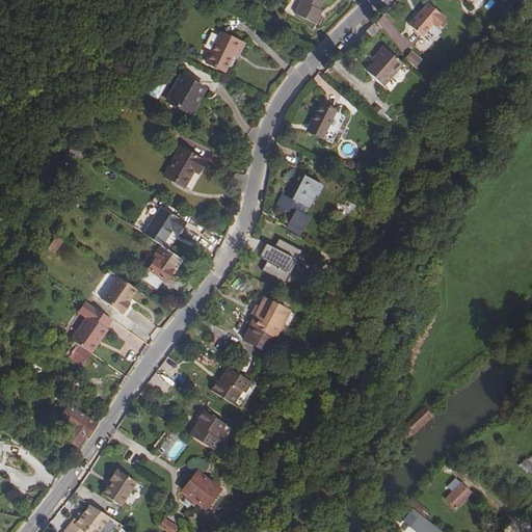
[(301,0),(294,15),(315,24),(319,16),(316,14),(322,0),(301,0)]
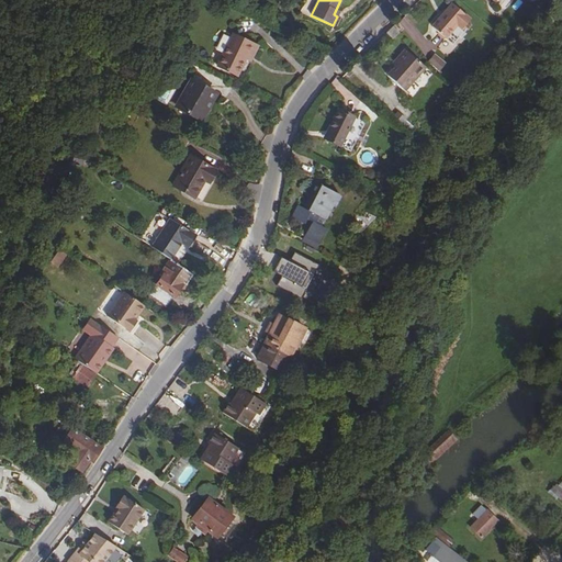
[(503,10),(512,0),(496,0),(495,2),(503,10)]
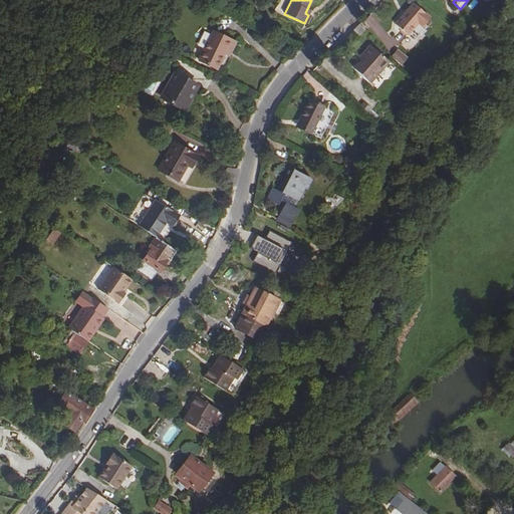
[(395,24),(408,35),(418,23),(422,27),(430,17),(414,3),(395,24)]
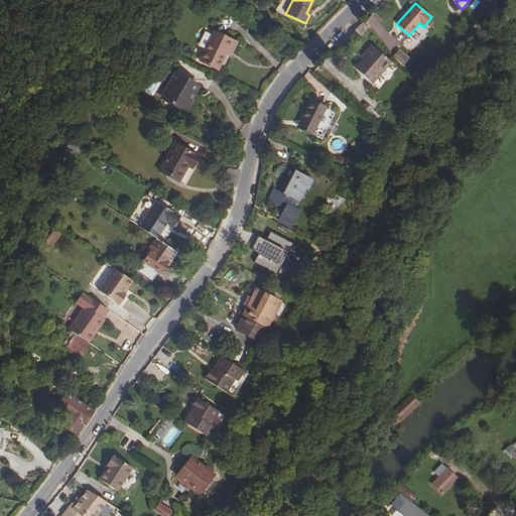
[(361,36),(365,33),(367,30),(361,24),(355,31),(361,36)]
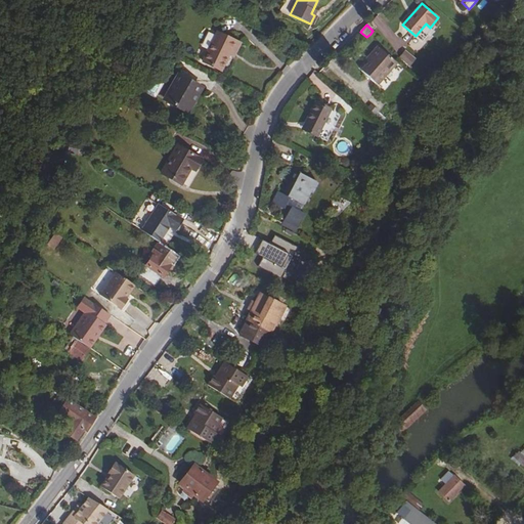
[(217,33),(203,61),(221,71),(229,54),(231,50),(235,52),(239,44),(217,33)]
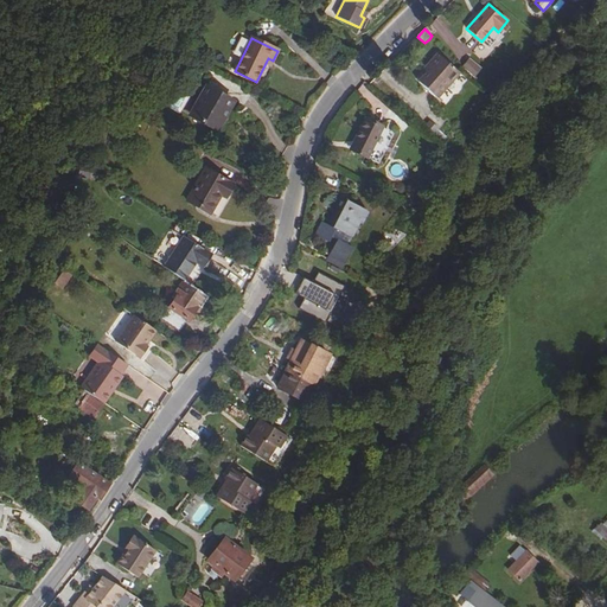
[(426,66),(428,69),(417,81),(438,98),(460,74),(438,53),(426,66)]
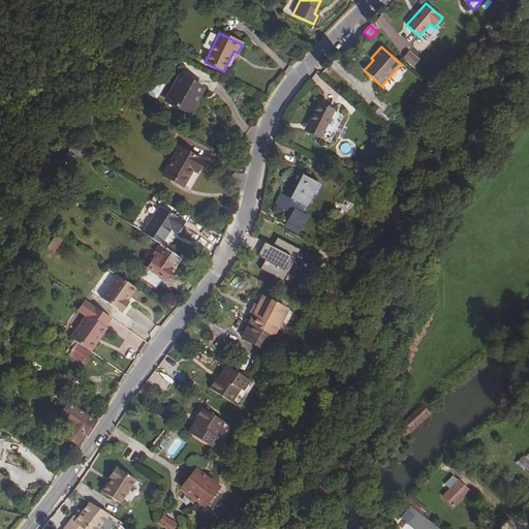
[(180,74),(172,88),(175,89),(167,101),(189,115),(199,97),(196,96),(201,87),(180,74)]
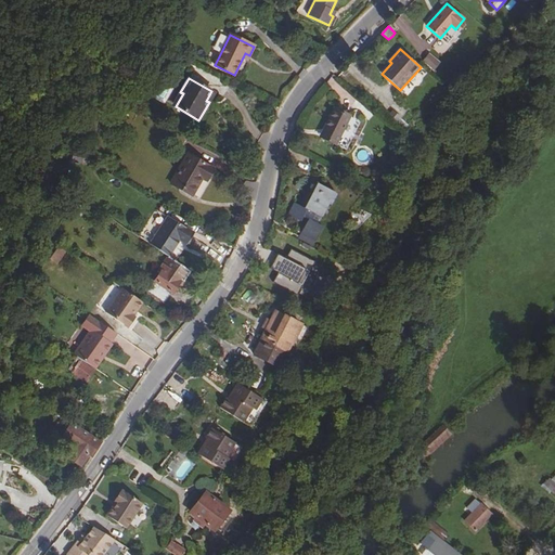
[(320,136),(335,144),(350,116),(335,107),(320,136)]
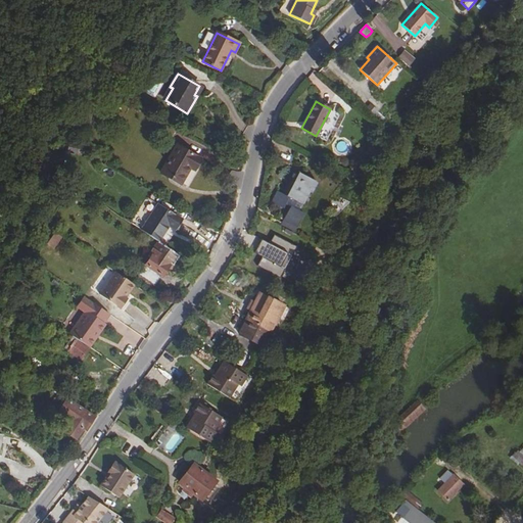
[(67,146),(78,148),(80,142),(68,139),(67,146)]
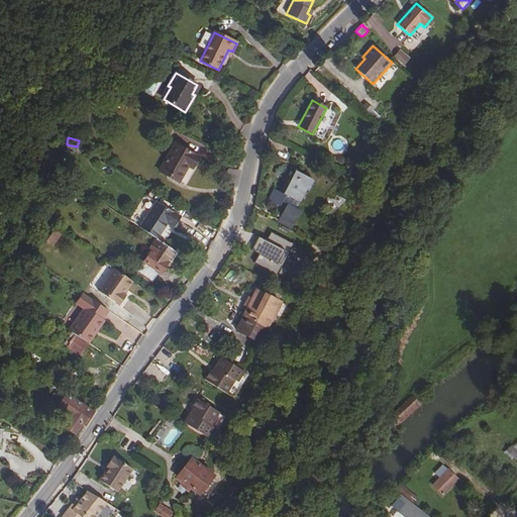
[(159,171),(179,182),(189,167),(192,169),(199,157),(175,142),(159,171)]
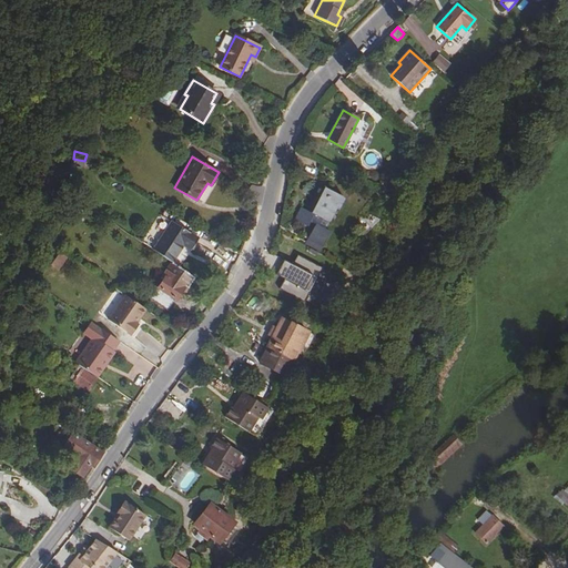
[(323,220),(328,222),(337,208),(343,196),(320,185),(306,211),(301,208),(294,220),(307,226),(310,222),(315,225),(307,239),(321,246),(328,231),(320,226),(323,220)]
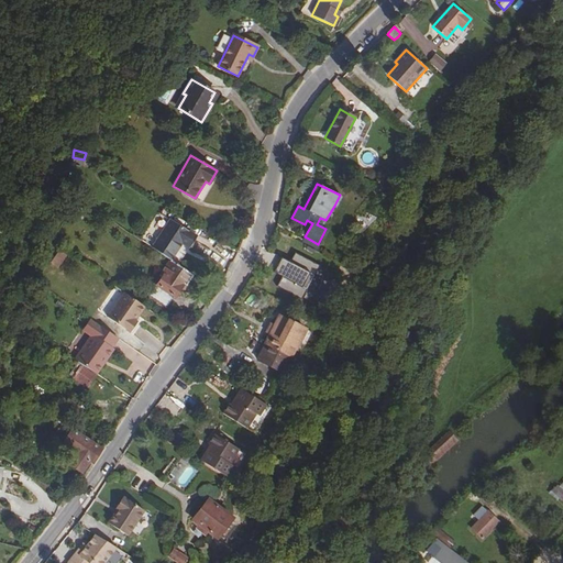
[(164,229),(170,220),(164,216),(157,225),(164,229)]
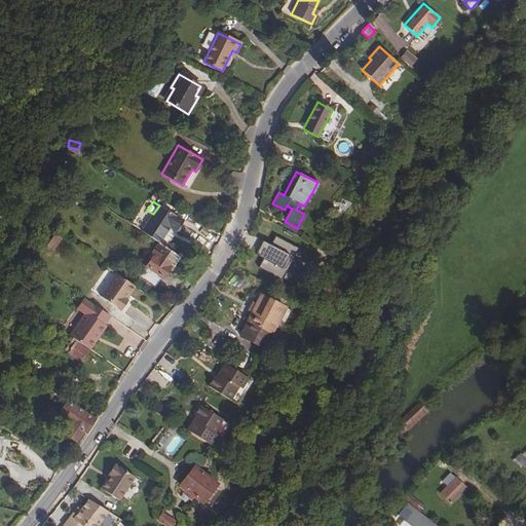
[(184,221),(159,205),(153,214),(142,232),(158,242),(159,243),(170,227),(177,231),(184,221)]
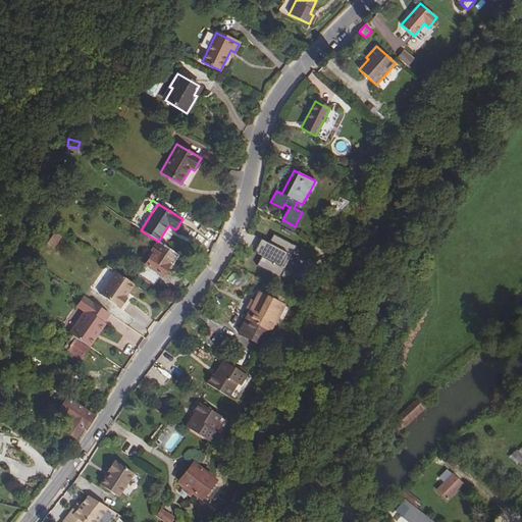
[(55,231),(47,243),(54,249),(62,238),(55,231)]
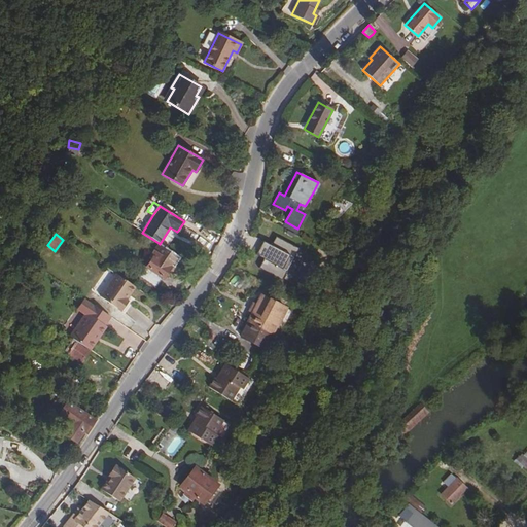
[(256,255),(264,242),(250,236),(243,249),(256,255)]
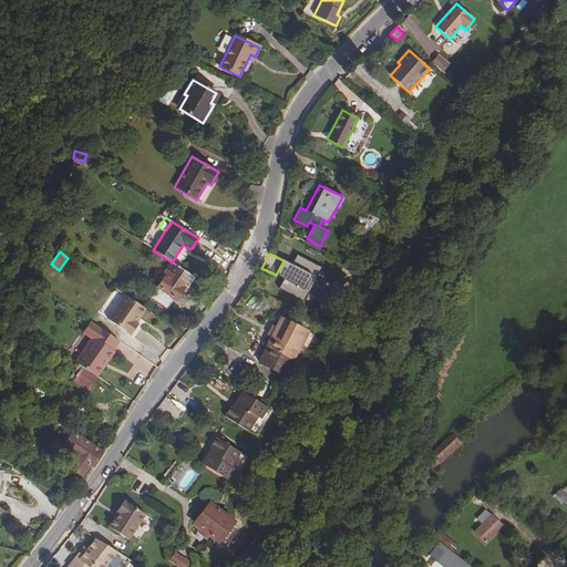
[(291,265),(284,260),(276,275),(285,279),(279,289),(303,302),(321,267),(297,255),(291,265)]
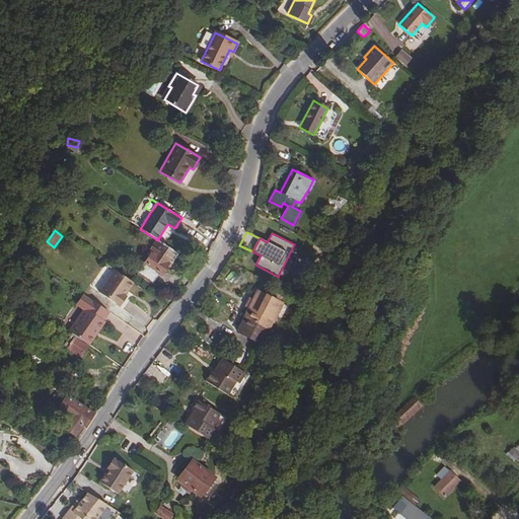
[(134,271),(153,284),(168,262),(171,264),(177,253),(157,240),(156,239),(148,252),(149,253),(144,262),(142,260),(134,271)]
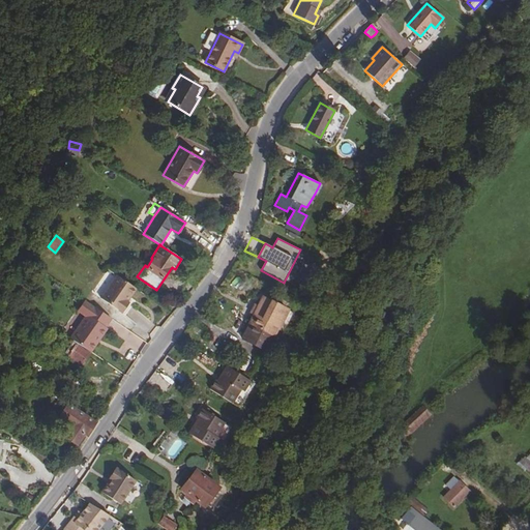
[(130,297),(136,289),(116,275),(100,298),(121,313),(129,303),(127,301),(125,300),(128,295),(130,297)]
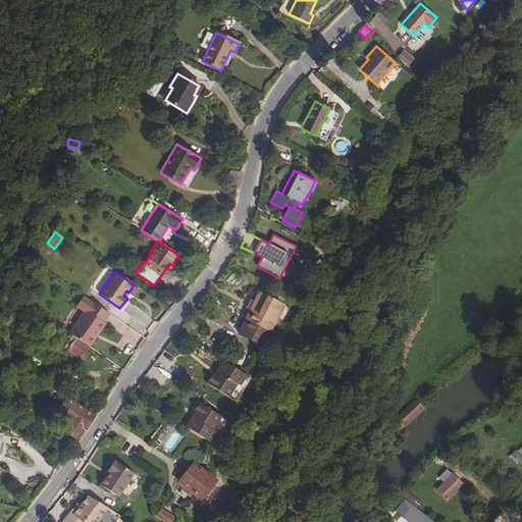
[(258,294),(238,333),(262,346),(282,306),(258,294)]
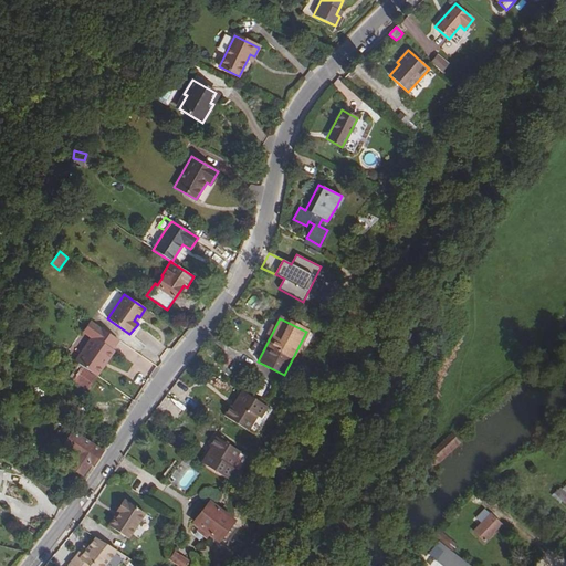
[(75,360),(82,366),(97,376),(104,366),(102,365),(112,349),(118,341),(91,321),(82,332),(91,337),(75,360)]
